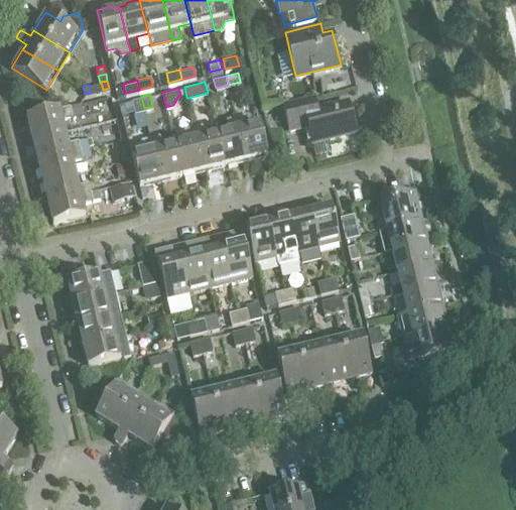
[(307,124),(312,142),(355,132),(347,97),(315,105),(312,95),(282,102),(288,128),(307,124)]
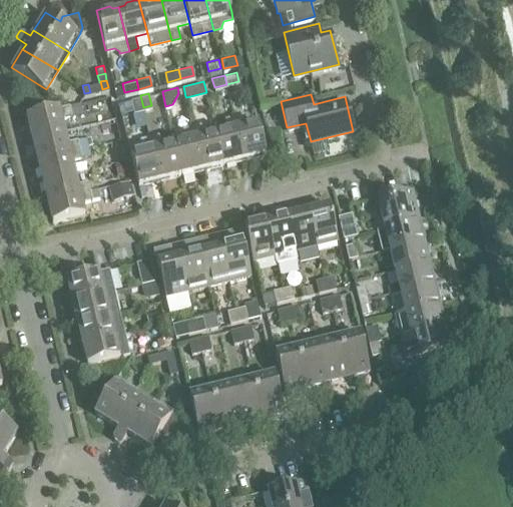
[(134,109),(143,107),(140,95),(131,97),(134,109)]
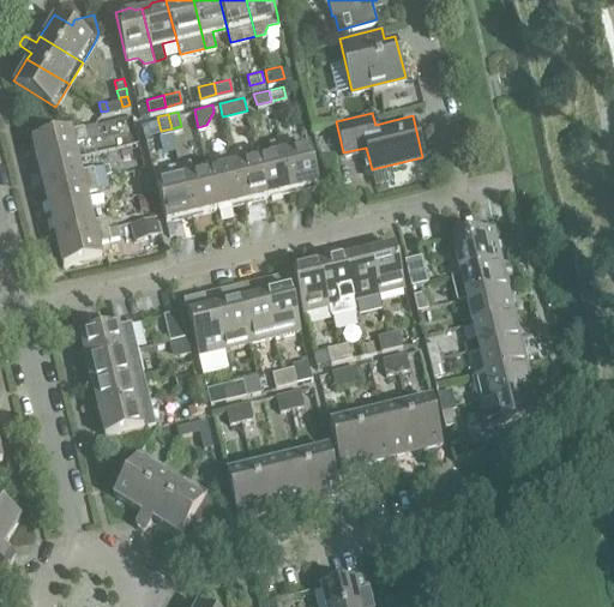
[(31,136),(37,162),(76,152),(72,138),(85,134),(96,132),(94,122),(83,125),(83,124),(31,136)]
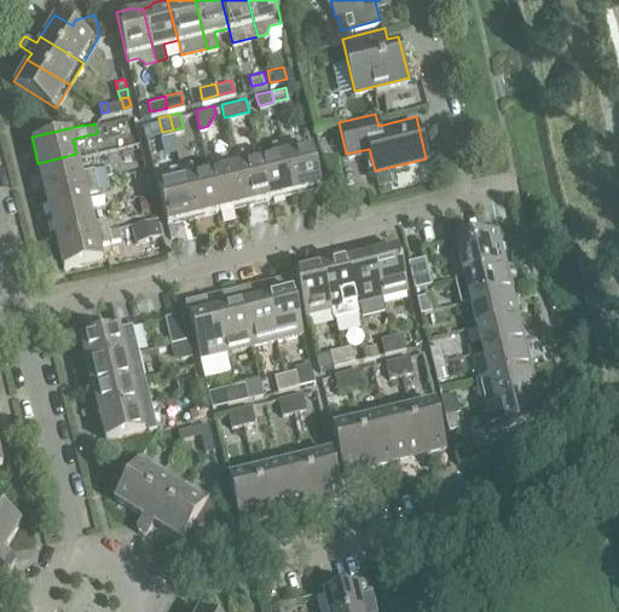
[(293,134),(282,138),(295,189),(320,183),(311,144),(296,148),(293,134)]
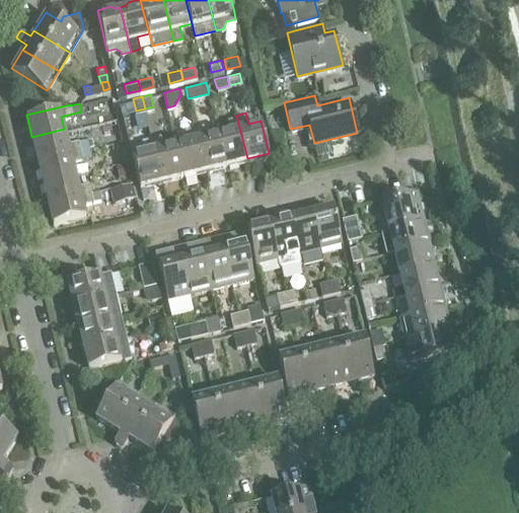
[(227,118),(230,128),(218,131),(225,163),(247,158),(236,116),(227,118)]
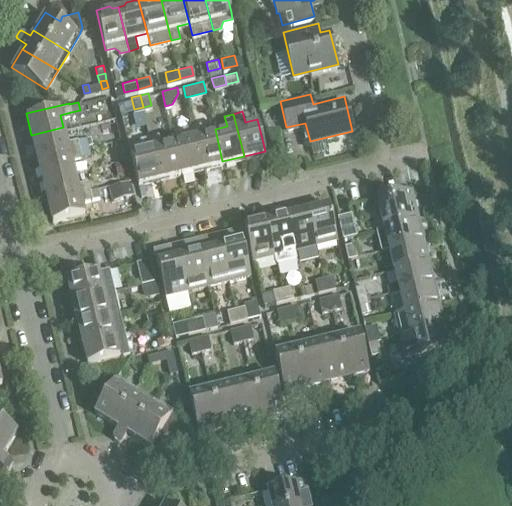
[(200,122),(191,124),(201,166),(222,161),(215,129),(202,132),(200,122)]
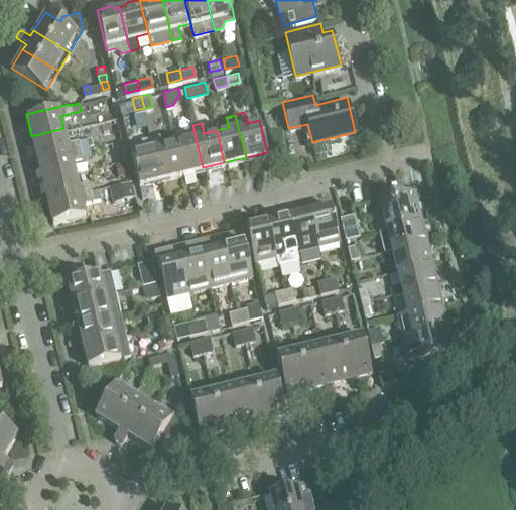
[(184,127),(186,138),(174,141),(182,172),(203,167),(192,125),(184,127)]
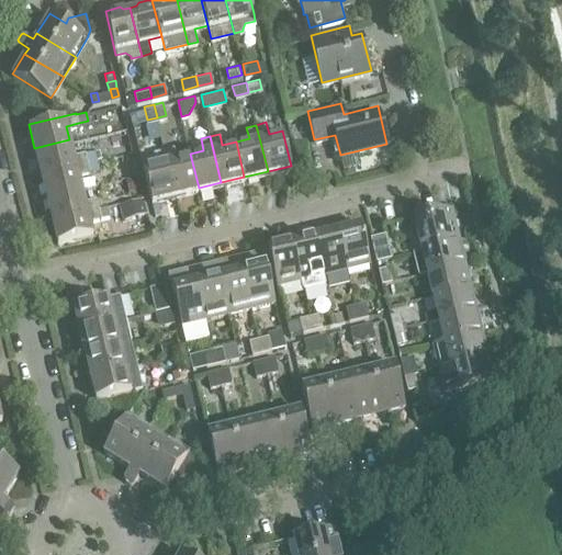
[(34,148),(40,171),(97,157),(94,147),(72,153),(69,139),(34,148)]
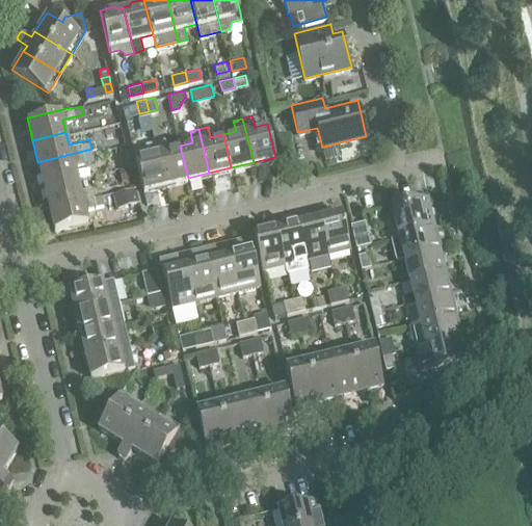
[(164,137),(155,139),(166,183),(188,178),(180,146),(167,149),(164,137)]
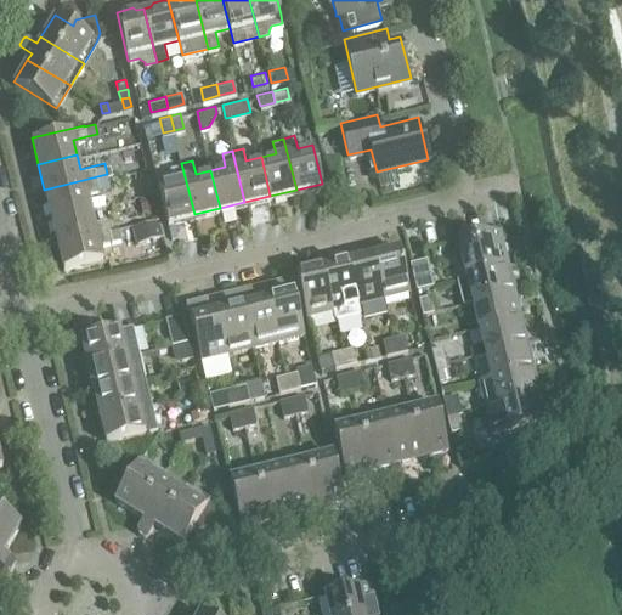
[(168,221),(194,214),(181,163),(170,165),(174,179),(158,182),(168,221)]
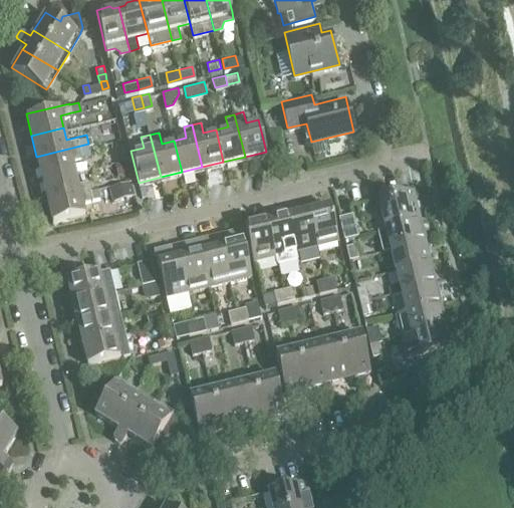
[(90,153),(88,144),(36,157),(42,178),(74,170),(71,158),(81,155),(90,153)]
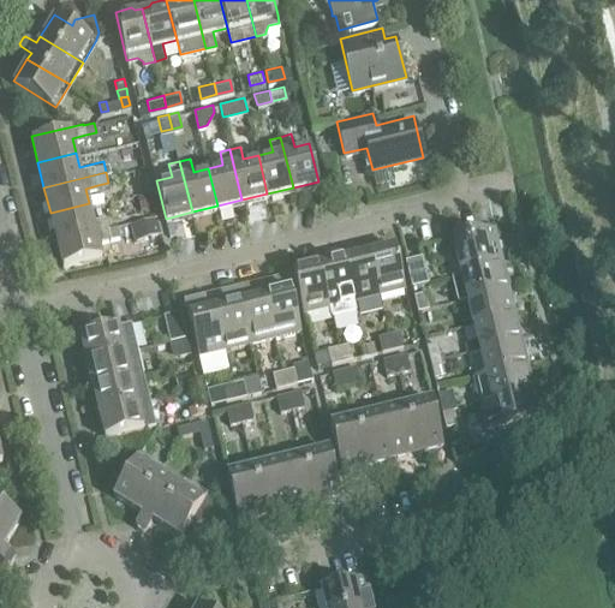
[(149,189),(138,191),(142,204),(153,202),(149,189)]
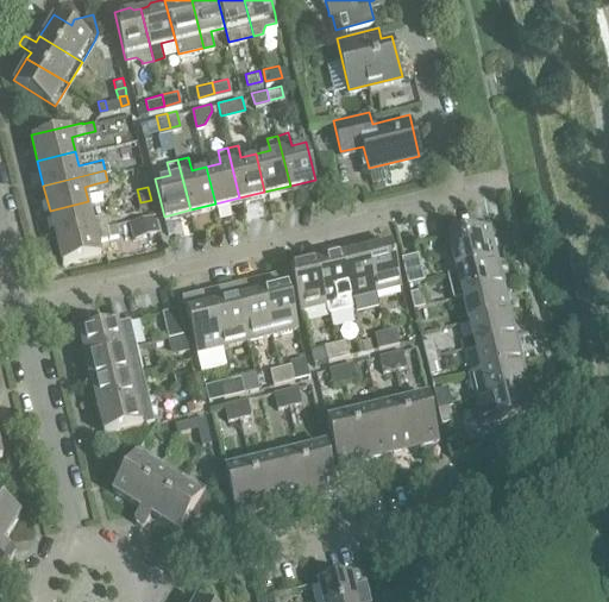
[(92,215),(88,201),(50,211),(56,237),(107,224),(104,213),(92,215)]
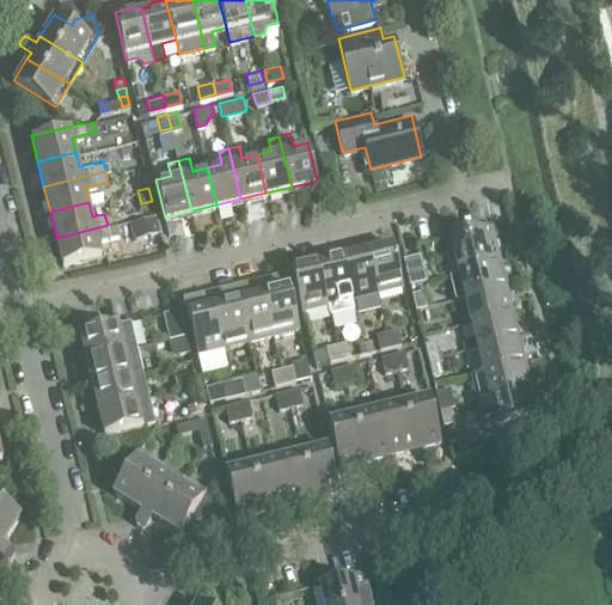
[(154,213),(129,220),(134,236),(159,228),(154,213)]
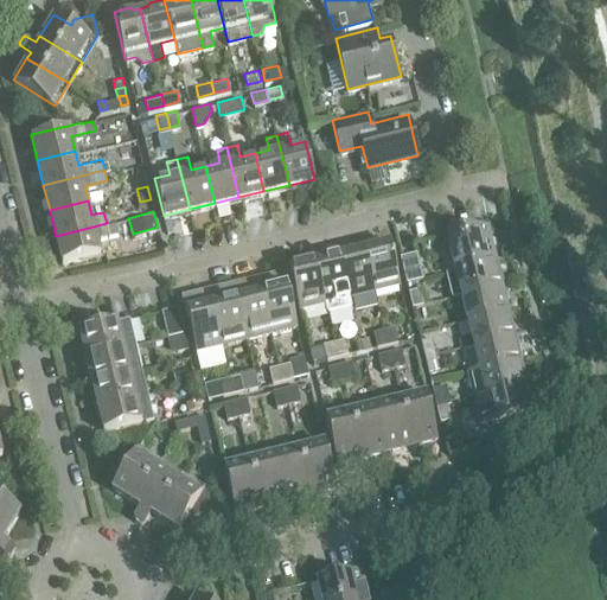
[(120,230),(117,221),(107,223),(56,236),(62,261),(100,251),(96,236),(109,233),(120,230)]
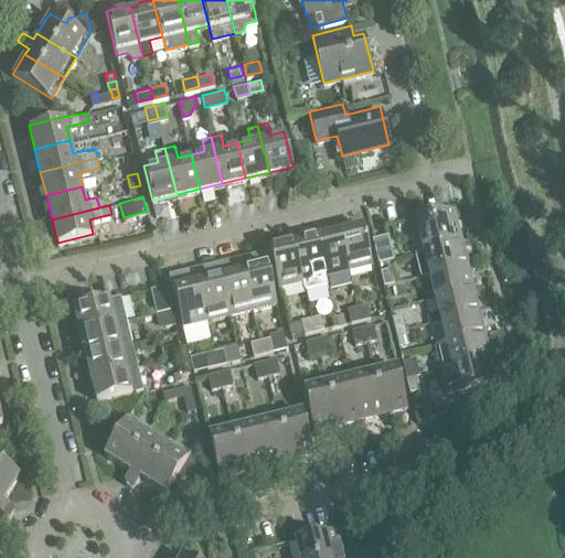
[(416,214),(424,248),(461,238),(454,205),(416,214)]
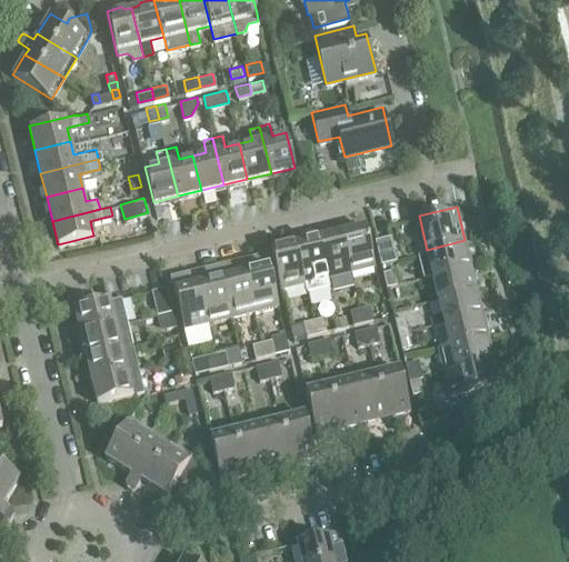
[(365,224),(341,230),(350,269),(375,263),(365,224)]
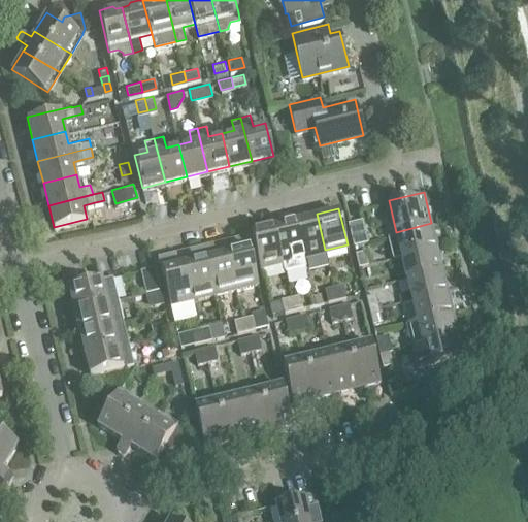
[(317,214),(295,219),(304,255),(325,250),(317,214)]
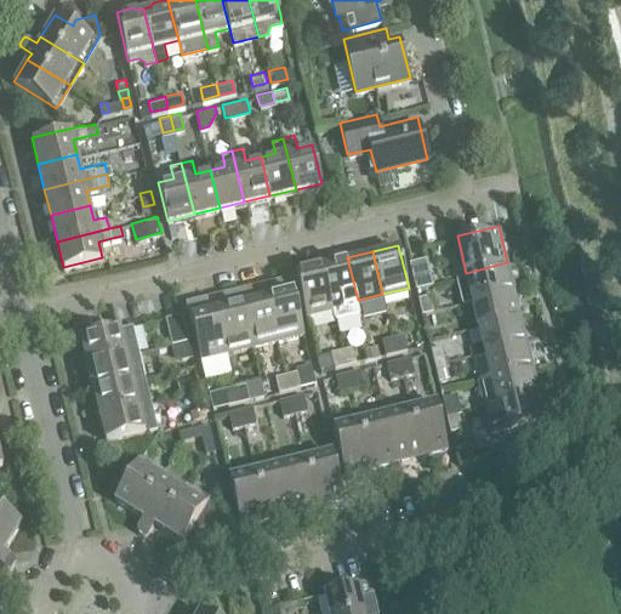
[(410,259),(416,284),(432,280),(426,255),(410,259)]
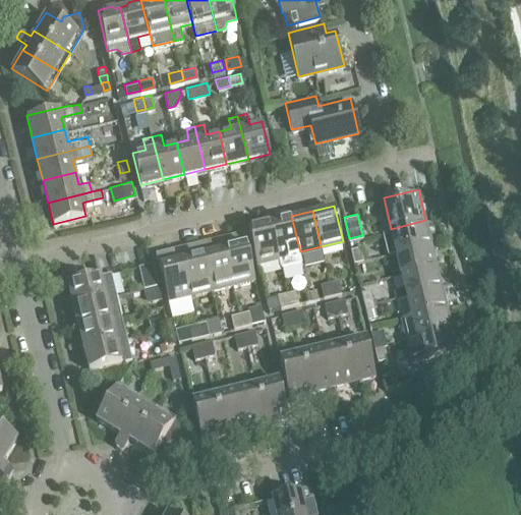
[(291,216),(270,221),(278,256),(281,266),(301,260),(300,251),(291,216)]
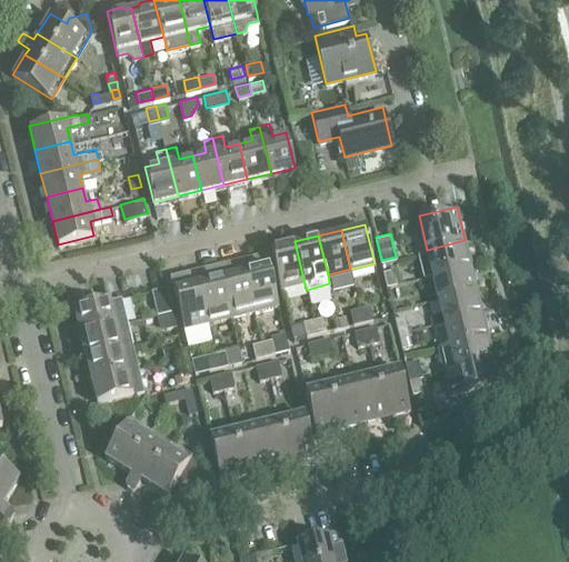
[(470,264),(465,240),(427,250),(418,252),(423,276),(432,273),(470,264)]
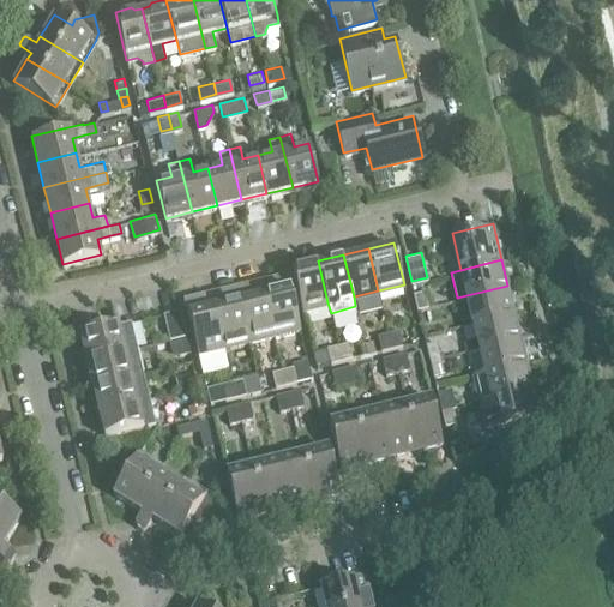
[(302,308),(327,302),(318,260),(292,268),(302,308)]
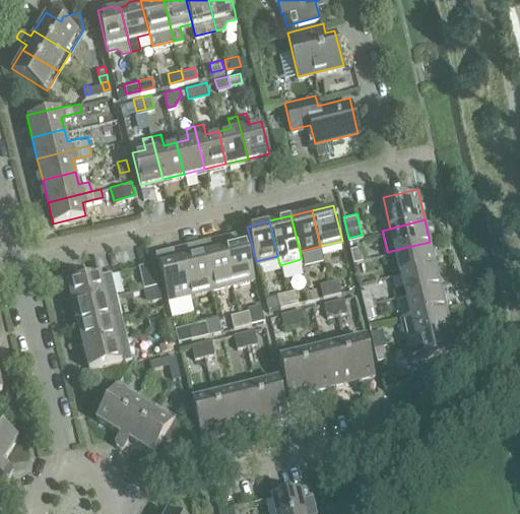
[(221,235),(223,247),(233,282),(254,277),(243,230),(221,235)]
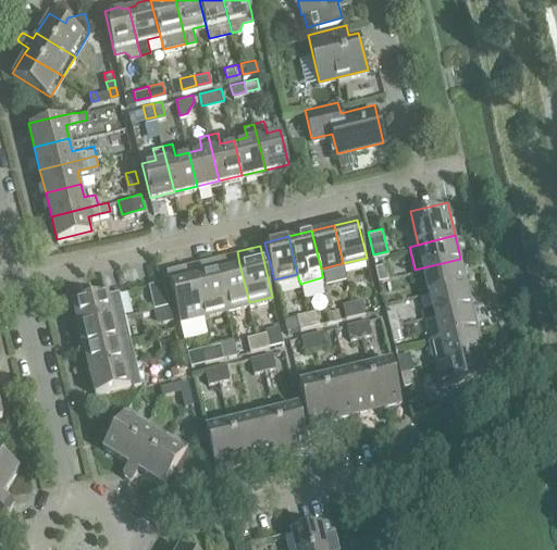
[(249,302),(239,264),(237,251),(214,257),(226,308),(249,302)]
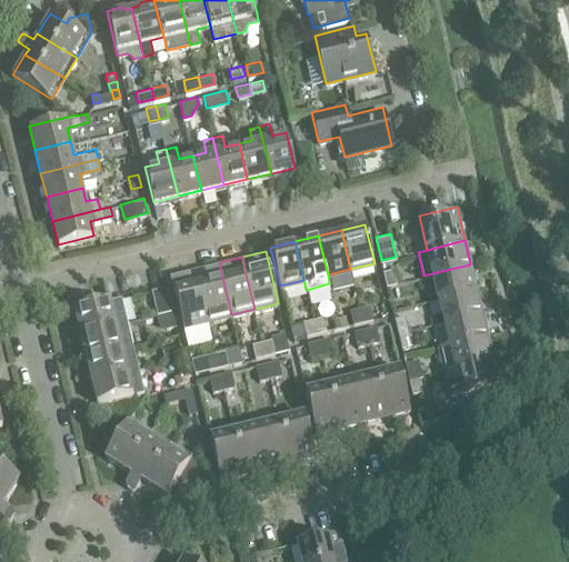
[(208,320),(231,314),(219,262),(195,268),(208,320)]
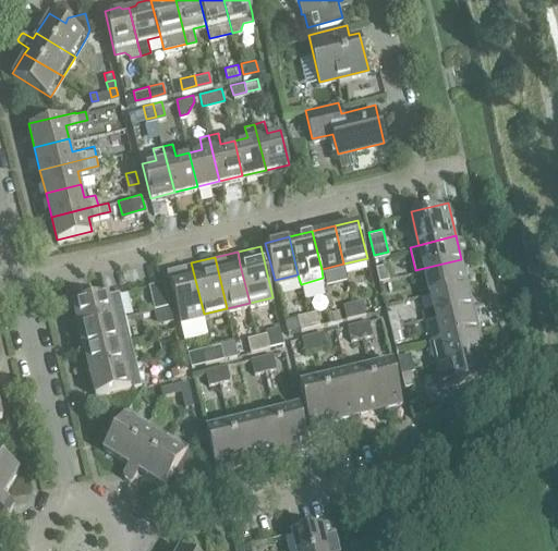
[(466,280),(461,259),(424,268),(429,290),(466,280)]
